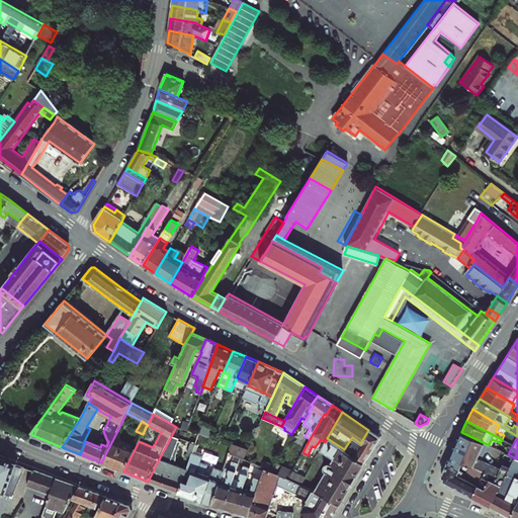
[(188,430),(190,424),(183,422),(181,428),(188,430)]
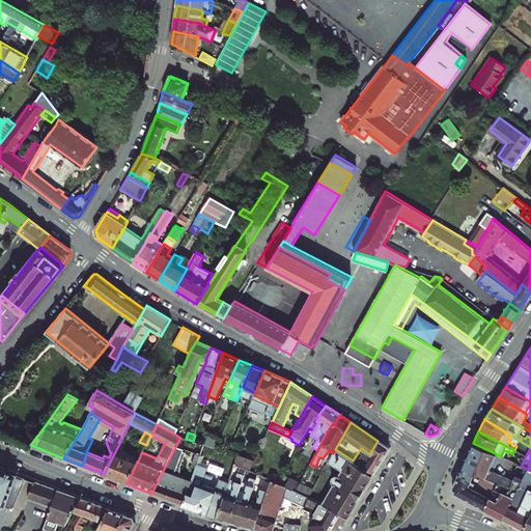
[(217,449),(220,441),(207,437),(204,445),(217,449)]
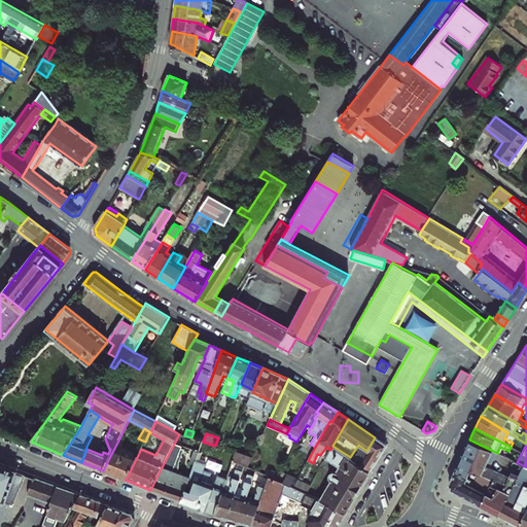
[(124,438),(125,436),(121,434),(103,470),(126,480),(137,457),(121,451),(126,443),(124,438)]
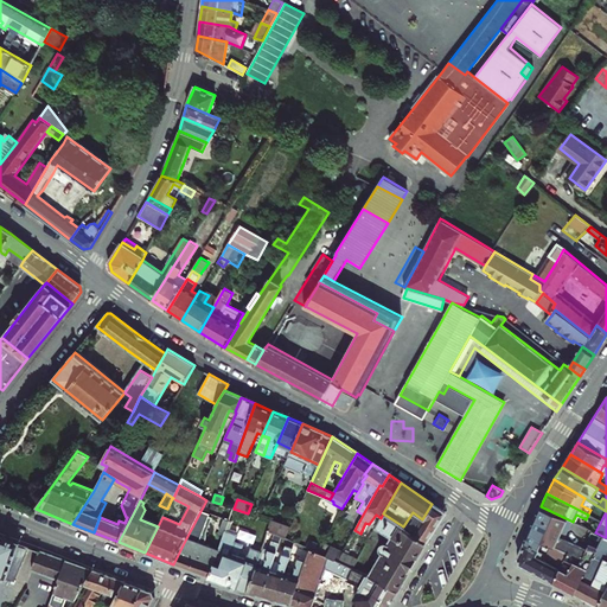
[(445,512),(432,504),(422,519),(413,512),(403,526),(427,543),(445,512)]
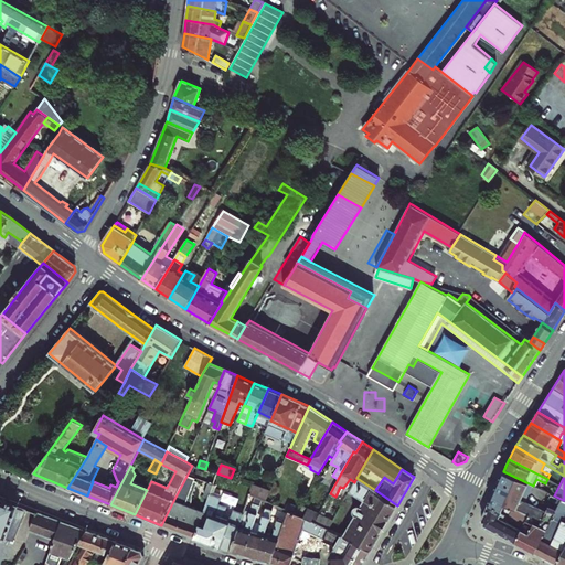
[(156,473),(148,470),(145,477),(152,480),(156,473)]
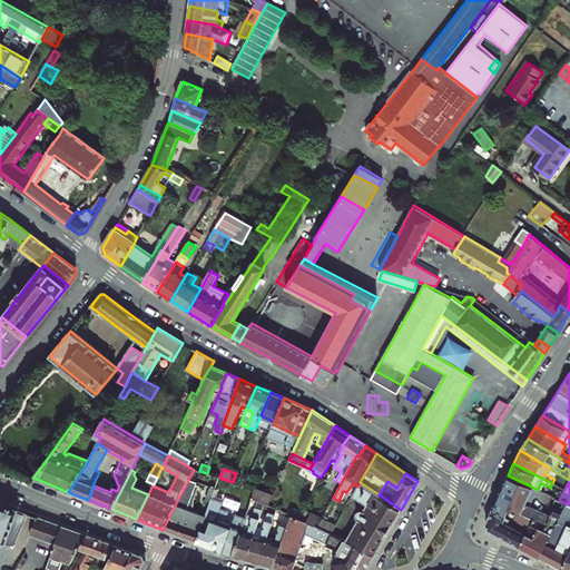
[(517,520),(530,528),(531,524),(543,531),(551,517),(537,510),(528,505),(530,499),(530,493),(532,489),(533,488),(508,475),(492,509),(517,520)]
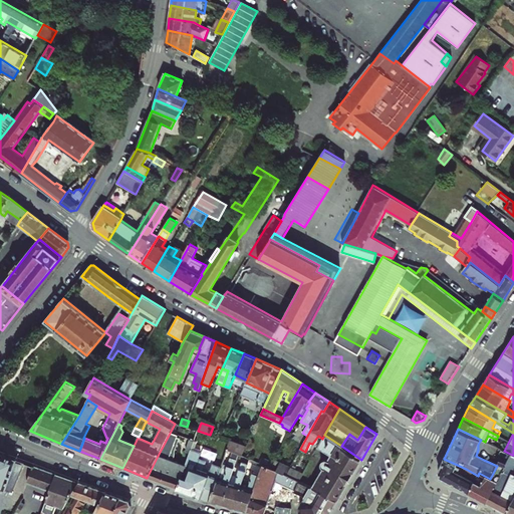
[(313,488),(337,500),(361,460),(341,446),(324,435),(322,439),(318,447),(331,455),(328,461),(325,460),(323,461),(322,461),(321,463),(321,465),(321,467),(317,474),(320,476),(313,488)]
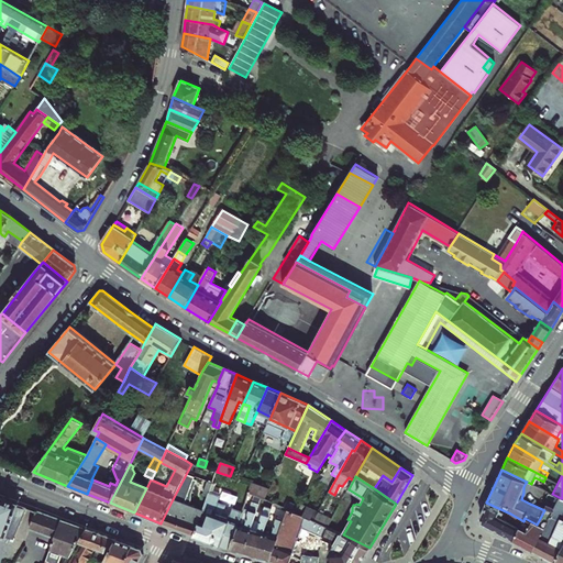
[(203,510),(194,536),(230,550),(241,518),(243,512),(233,508),(231,515),(224,512),(227,505),(218,503),(220,495),(210,492),(213,483),(207,481),(203,493),(208,495),(203,510)]
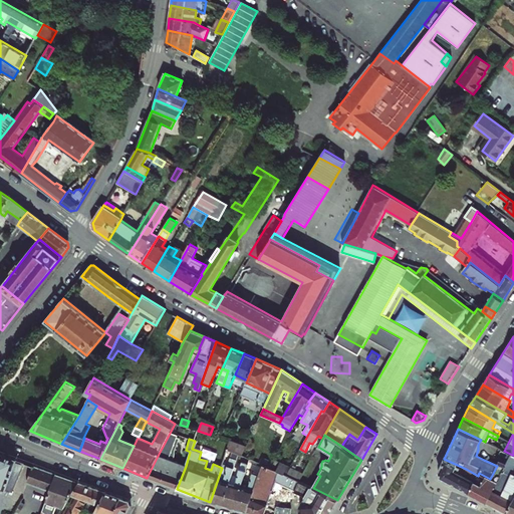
[(476,456),(484,460),(491,445),(485,442),(481,440),(480,441),(478,445),(478,450),(476,456)]
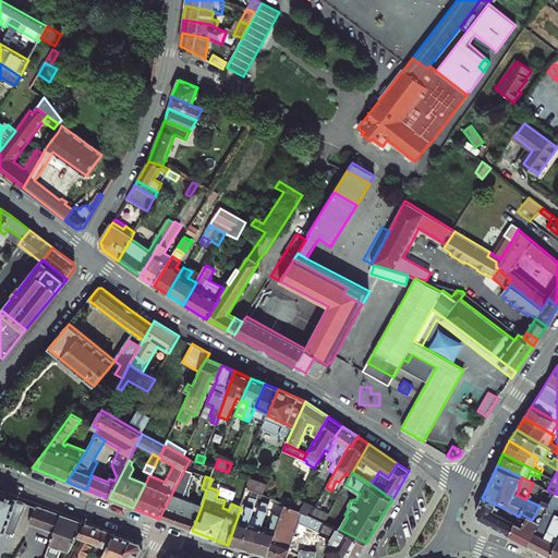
[(258,493),(263,495),(266,485),(251,480),(246,488),(256,493),(258,493)]
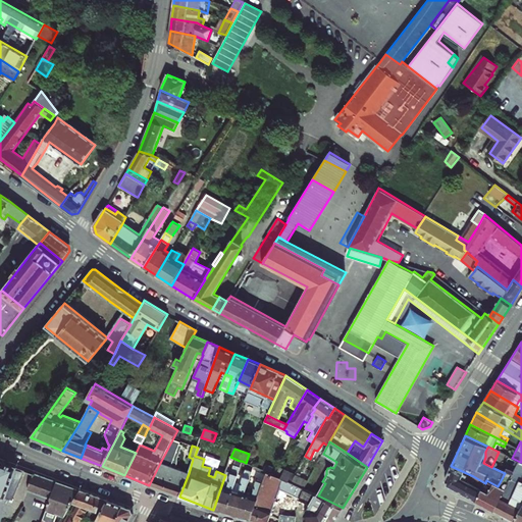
[(503,467),(507,469),(514,473),(520,462),(512,458),(508,456),(503,467)]
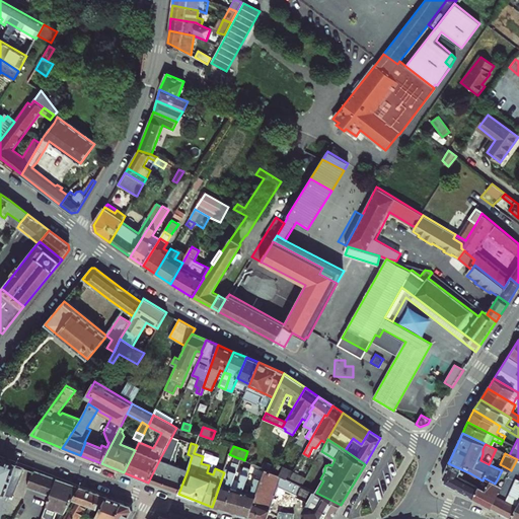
[(4,497),(5,494),(13,497),(23,467),(0,458),(0,497),(1,497),(4,497)]
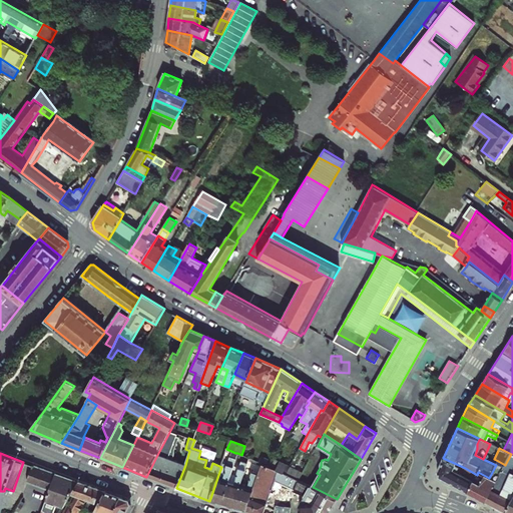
[(504,512),(505,512),(512,494),(512,491),(512,490),(512,454),(511,454),(505,465),(485,502),(504,512)]
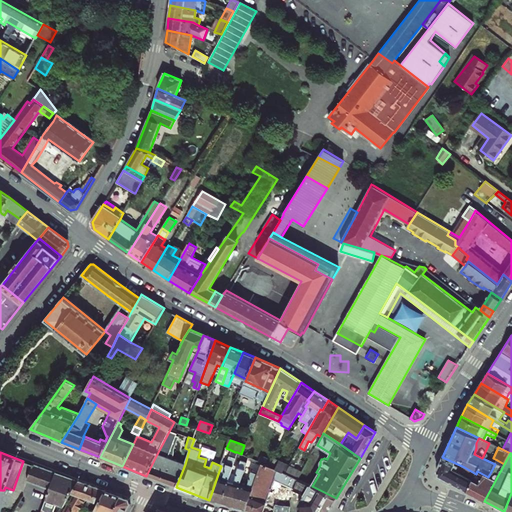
[(157,454),(146,476),(176,487),(185,464),(157,454)]
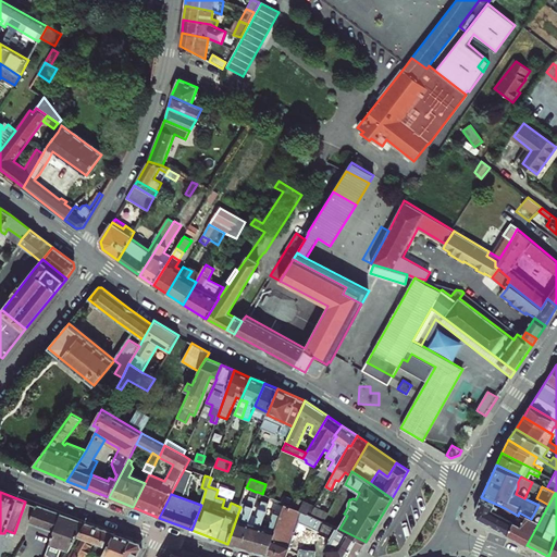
[(294,508),(298,498),(294,497),(289,506),(294,508)]
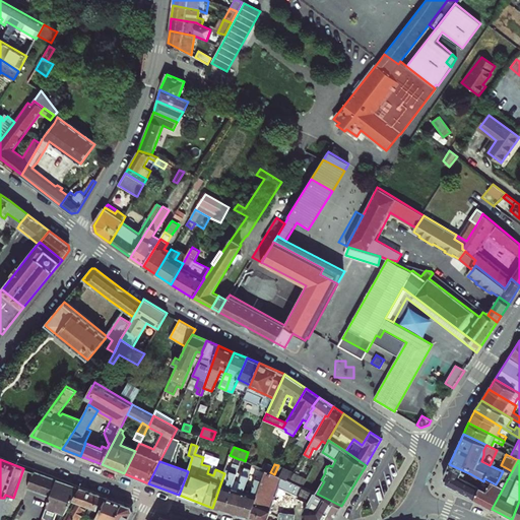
[(445,482),(473,499),(483,481),(471,474),(449,464),(443,477),(445,482)]
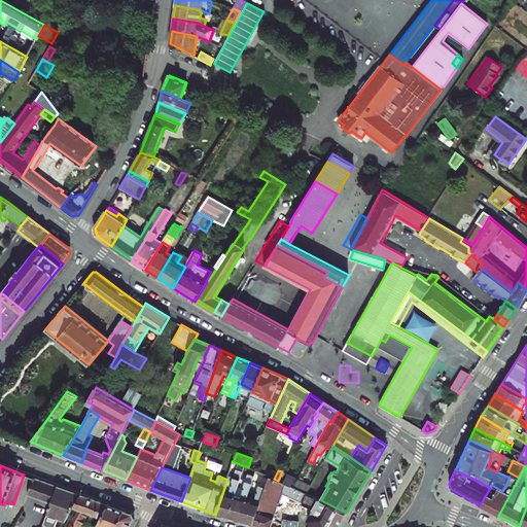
[(282,471),(278,481),(293,488),(297,480),(282,471)]
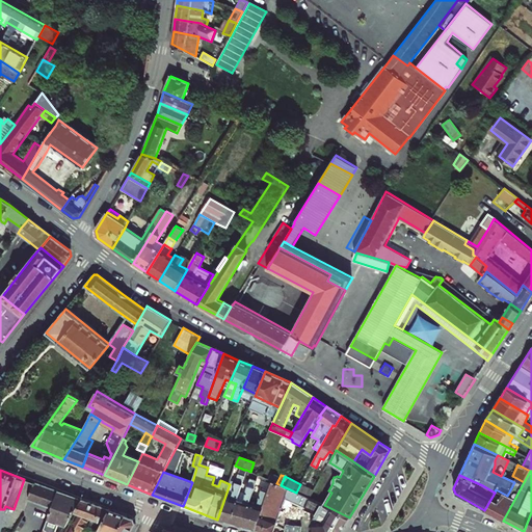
[(503,521),(524,482),(516,478),(514,482),(507,496),(496,489),(495,493),(484,510),(503,521)]
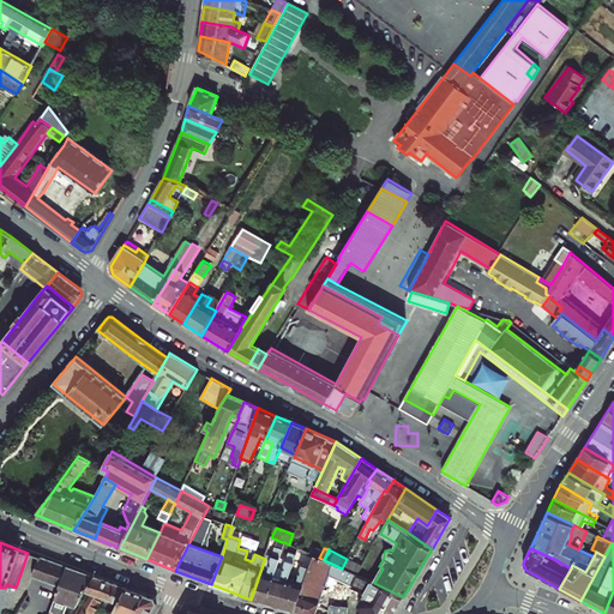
[(393,613),(403,597),(374,583),(357,575),(342,569),(324,560),(319,558),(314,555),(309,567),(300,595),(319,602),(330,576),(366,593),(360,603),(357,605),(359,613),(393,613)]
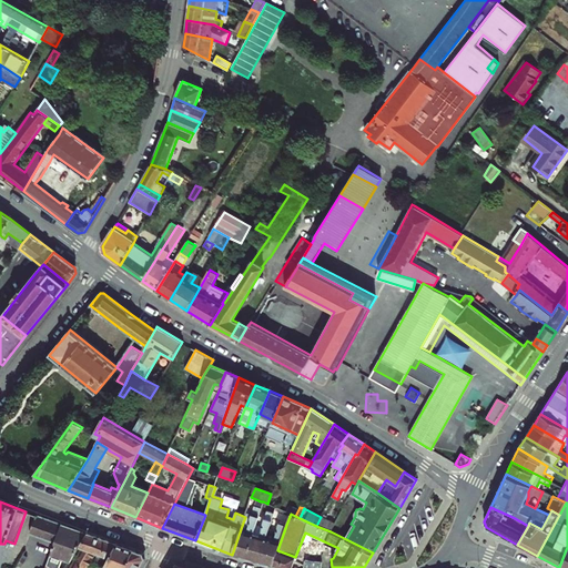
[(36,515),(29,533),(54,543),(61,524),(36,515)]
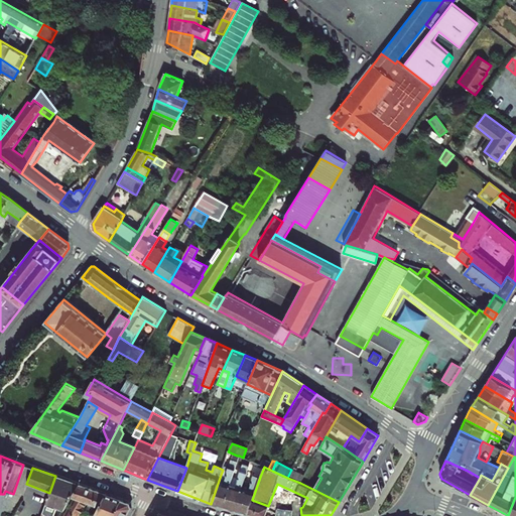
[(226,477),(221,475),(211,504),(224,507),(231,485),(235,470),(229,468),(228,470),(226,477)]
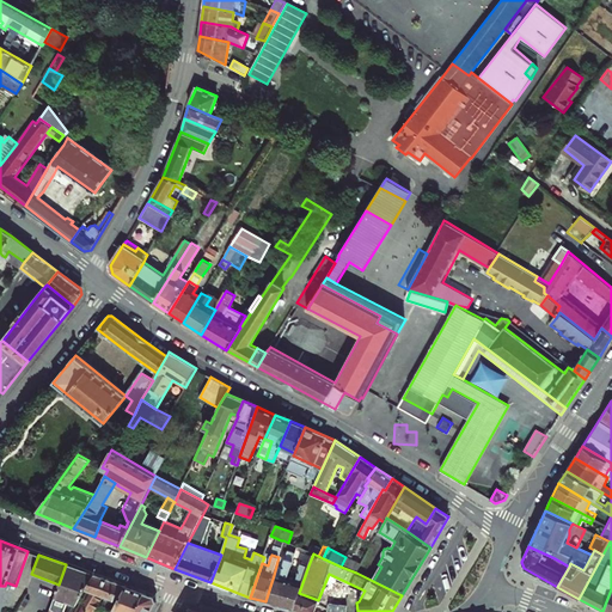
[(356,573),(360,564),(346,557),(341,567),(356,573)]
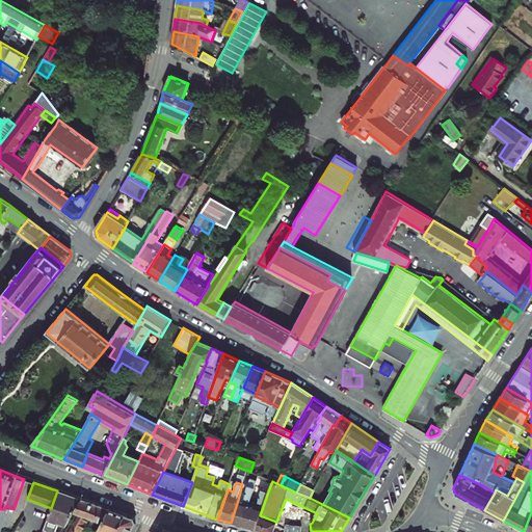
[(244,502),(238,500),(231,523),(243,526),(250,503),(256,487),(248,485),(245,494),(247,495),(244,502)]
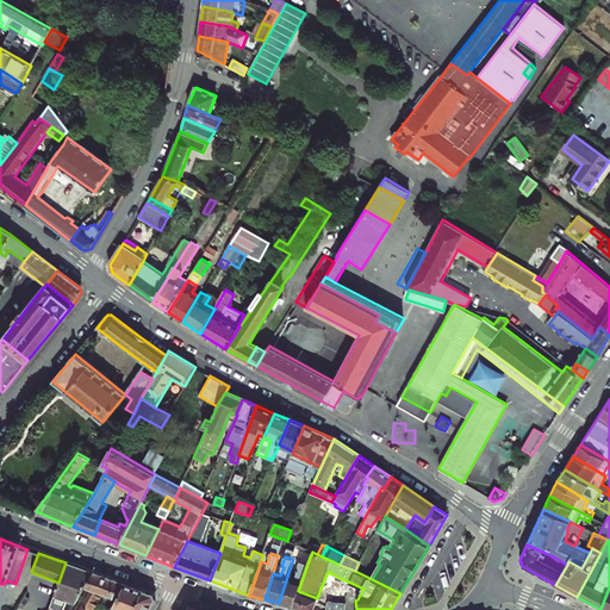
[(296,579),(287,577),(279,603),(292,607),(298,591),(307,564),(300,561),(297,571),(299,572),(296,579)]
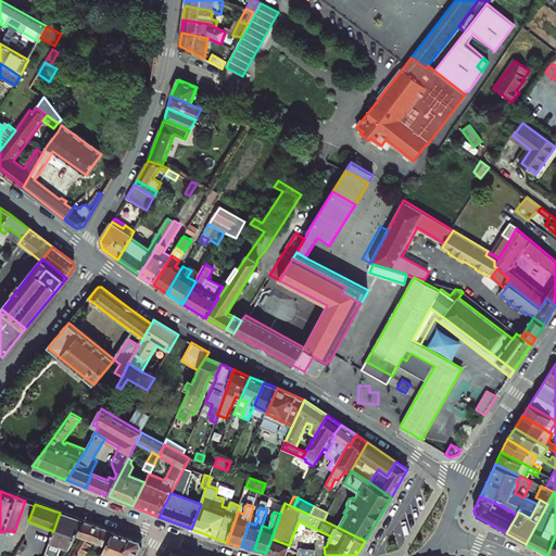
[(62,546),(70,550),(77,535),(85,521),(60,513),(53,531),(46,551),(59,555),(62,546)]
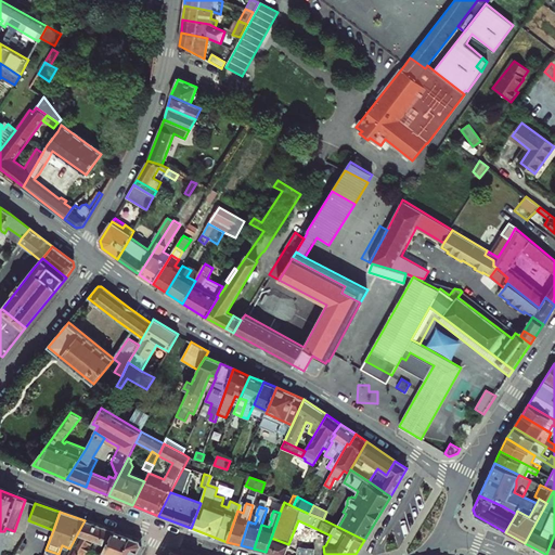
[(77,534),(80,537),(68,554),(86,554),(90,547),(94,550),(99,542),(106,545),(113,531),(85,520),(77,534)]
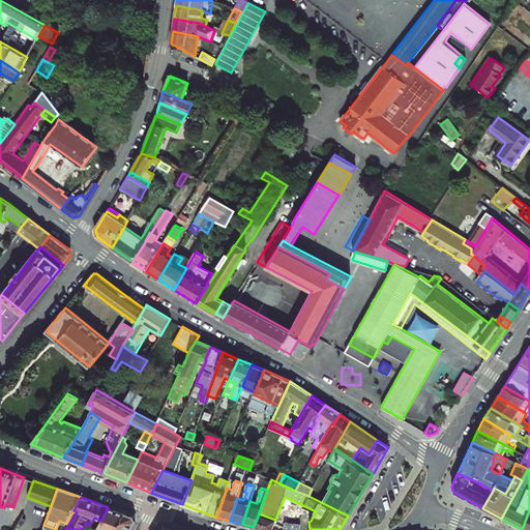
[(101,521),(96,529),(116,529),(124,513),(108,507),(101,521)]
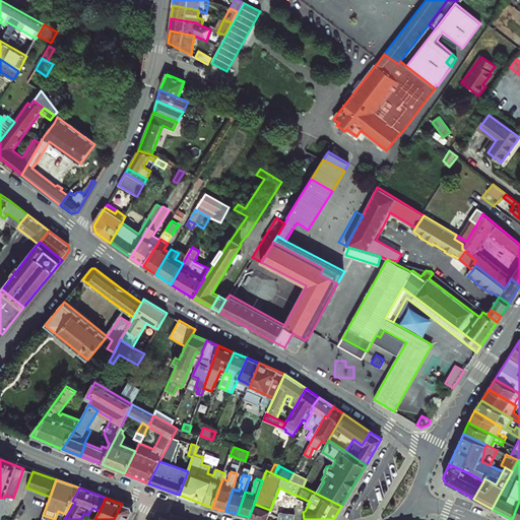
[(131,507),(122,504),(114,519),(128,519),(133,512),(131,507)]
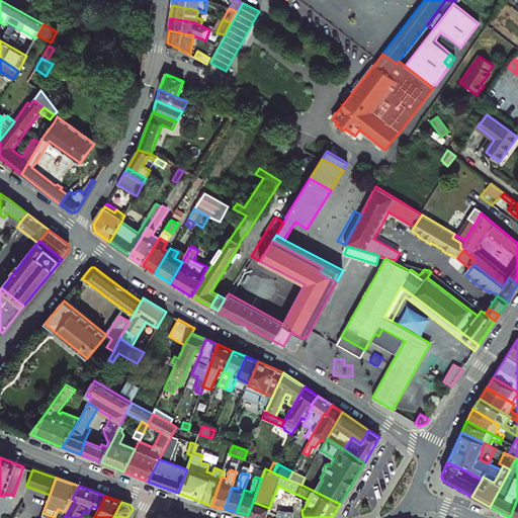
[(278,511),(269,508),(253,502),(248,515),(258,517),(292,517),(293,513),(278,511)]
